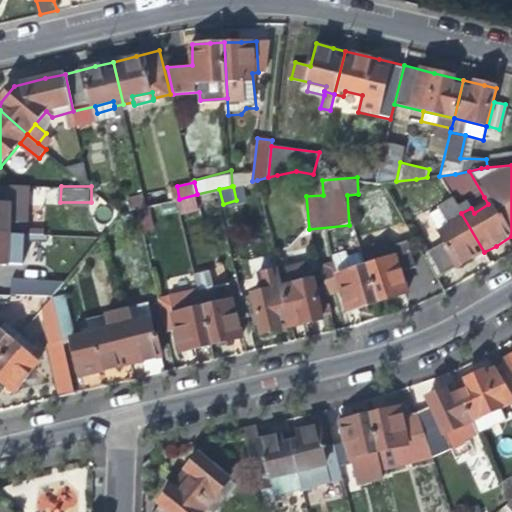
[(201,208),(197,194),(179,199),(183,212),(201,208)]
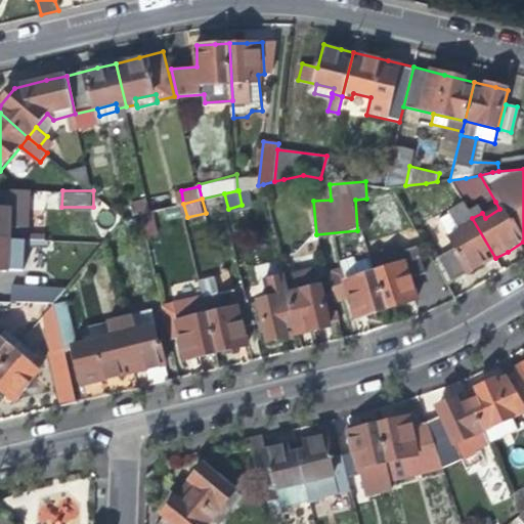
[(481,210),(482,213),(485,218),(499,209),(495,202),(481,210)]
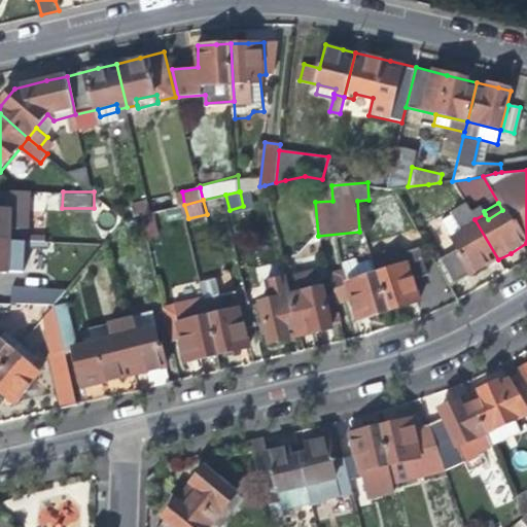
[(189,226),(188,218),(184,205),(174,207),(179,229),(189,226)]
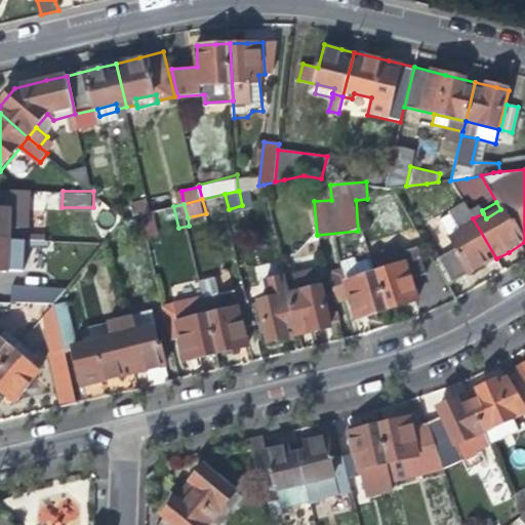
[(477,271),(496,258),(473,218),(465,204),(455,210),(456,211),(467,230),(452,238),(450,239),(456,250),(440,260),(454,284),(477,271)]
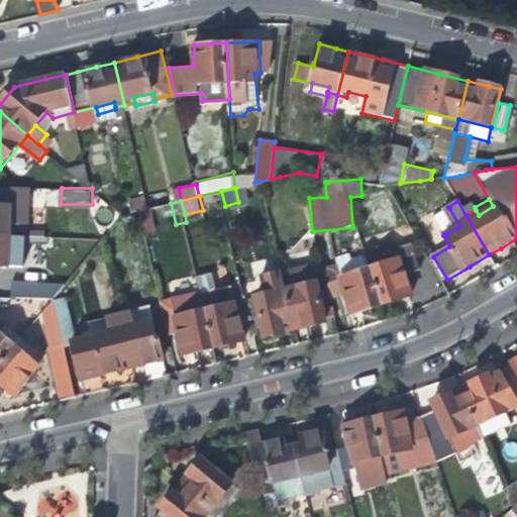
[(29,236),(30,205),(0,204),(0,235),(24,236),(29,236)]
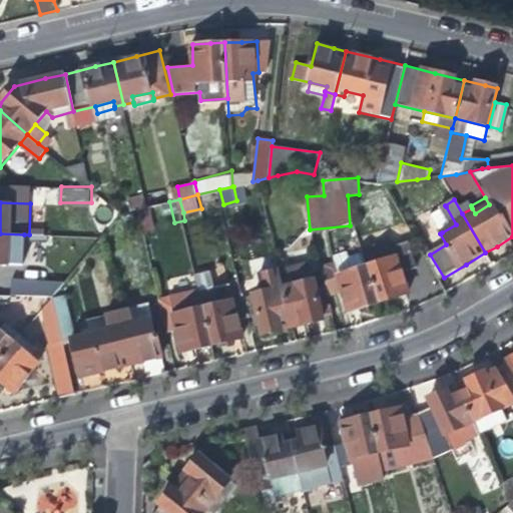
[(150,206),(147,206),(140,208),(144,230),(155,227),(150,206)]
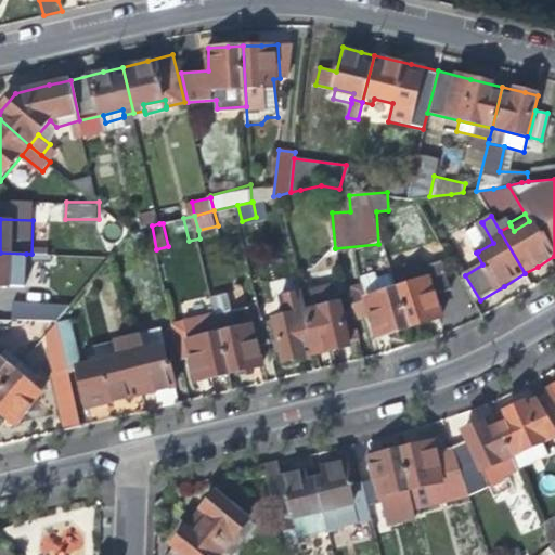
[(466,232),(478,252),(493,243),(482,223),(466,232)]
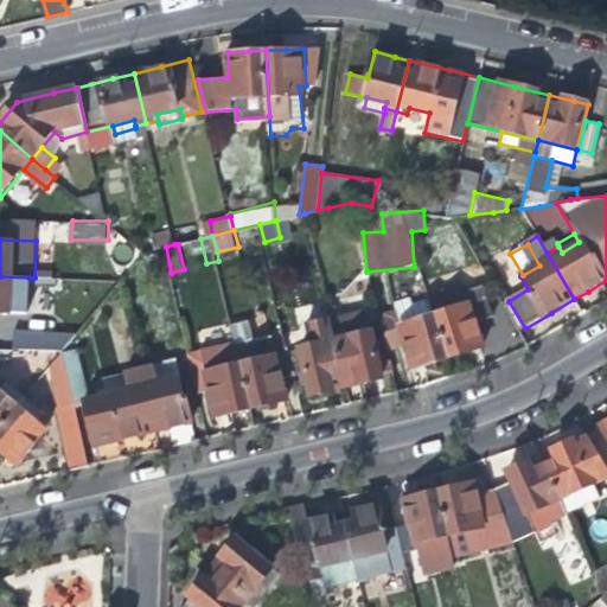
[(0,310),(10,311),(27,312),(29,278),(0,276),(0,310)]
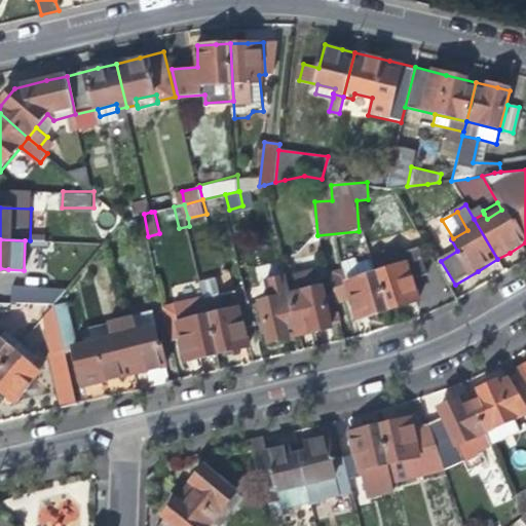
[(420,249),(406,254),(409,264),(378,274),(390,310),(410,304),(421,300),(414,280),(428,275),(420,249)]
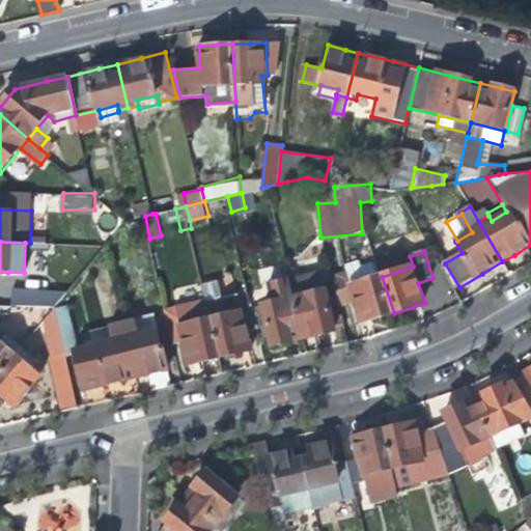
[(409,252),(378,261),(382,277),(413,267),(410,256),(409,252)]
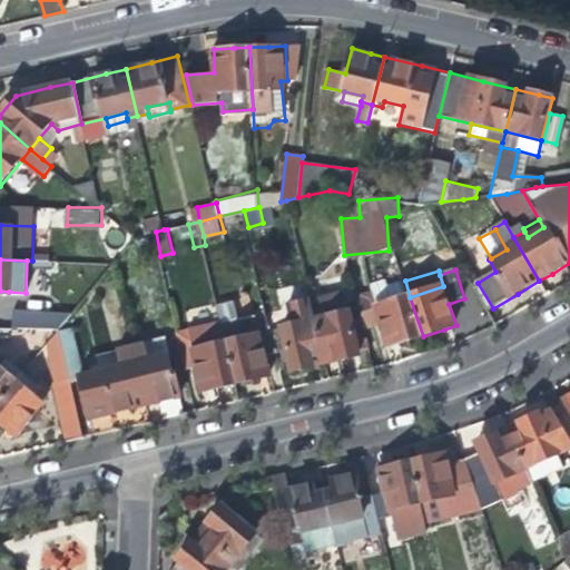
[(405,281),(372,292),(376,307),(410,297),(405,281)]
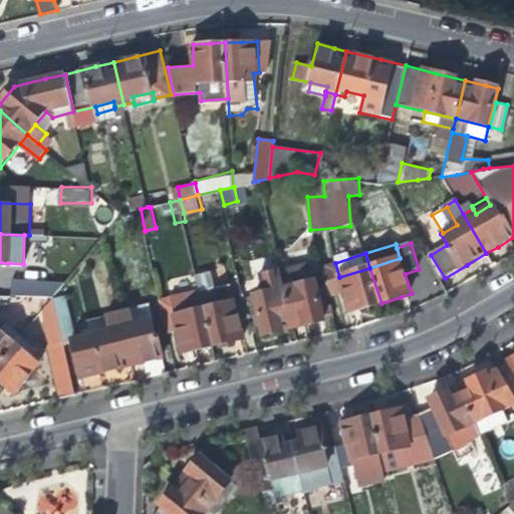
[(310,267),(297,271),(300,284),(324,279),(321,268),(320,262),(310,265),(310,267)]
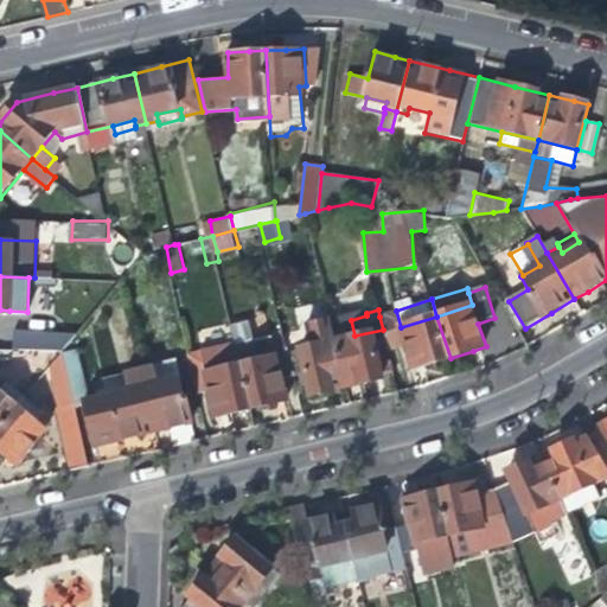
[(396,311),(379,317),(383,330),(388,352),(407,346),(414,369),(432,364),(451,358),(436,317),(401,327),(396,311)]
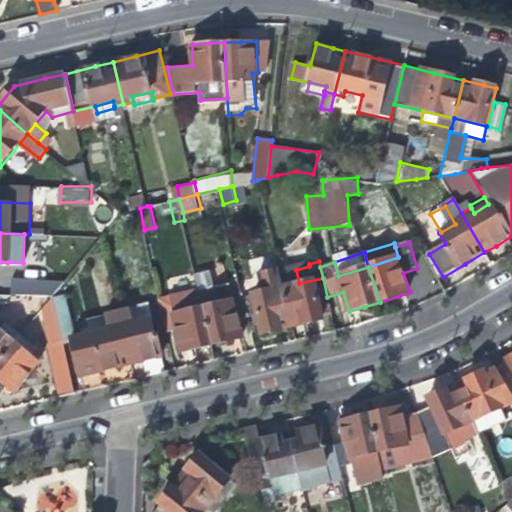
[(299,283),(296,270),(309,266),(309,264),(280,271),(293,326),(313,321),(332,317),(327,297),(323,278),(299,283)]
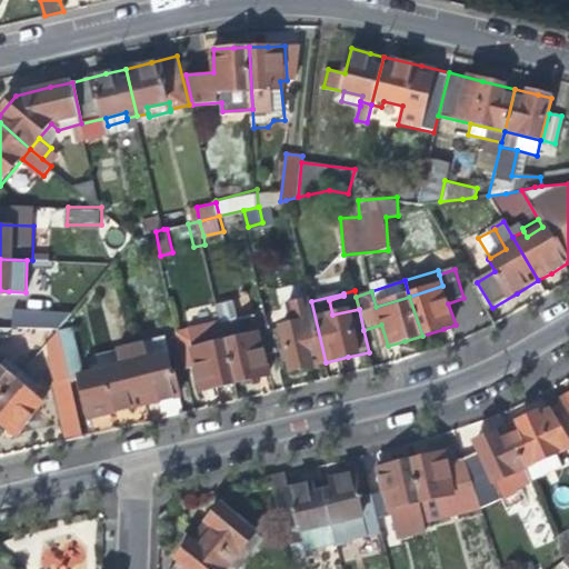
[(309,367),(326,362),(311,301),(289,307),(293,325),(271,330),(277,352),(288,349),(293,370),(309,367)]
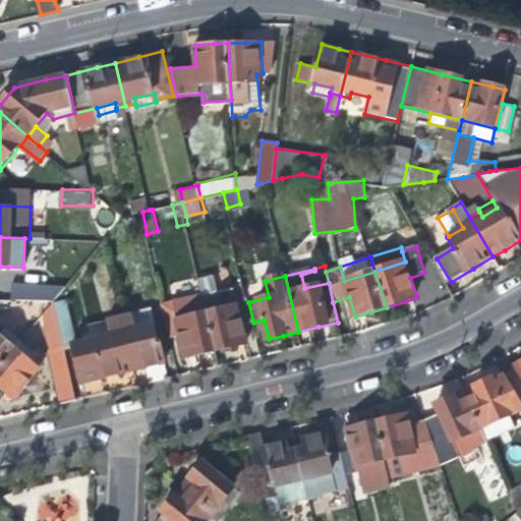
[(10,283),(9,300),(39,300),(39,284),(10,283)]
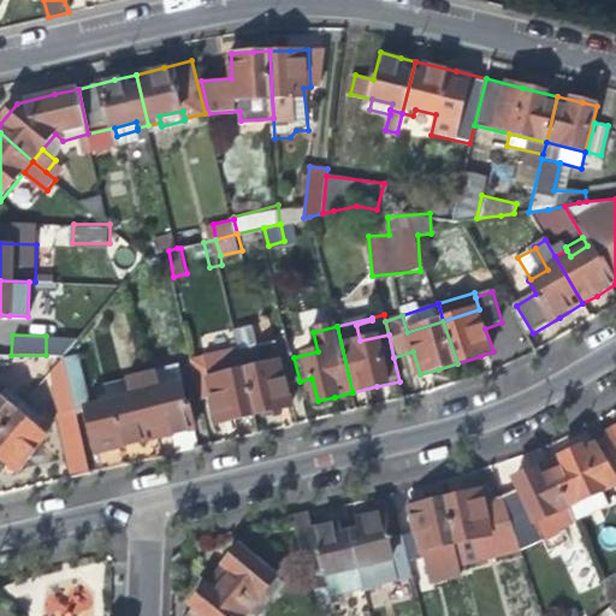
[(240,419),(258,414),(247,368),(242,348),(193,360),(201,395),(213,391),(221,422),(240,419)]
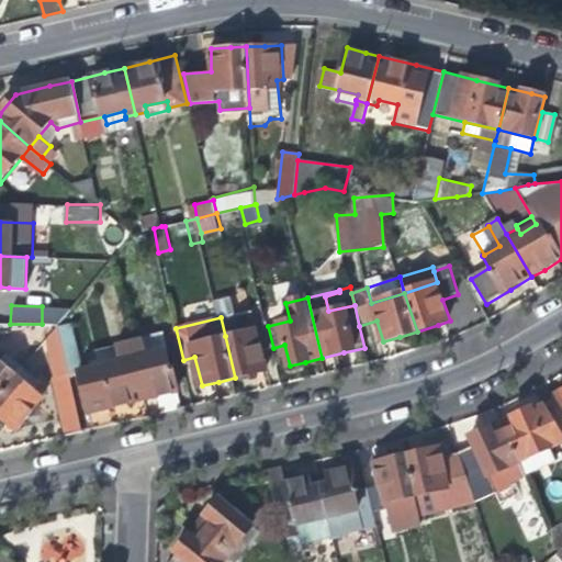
[(245,332),(225,336),(235,378),(253,374),(268,371),(262,350),(273,348),(268,326),(267,321),(244,326),(245,332)]
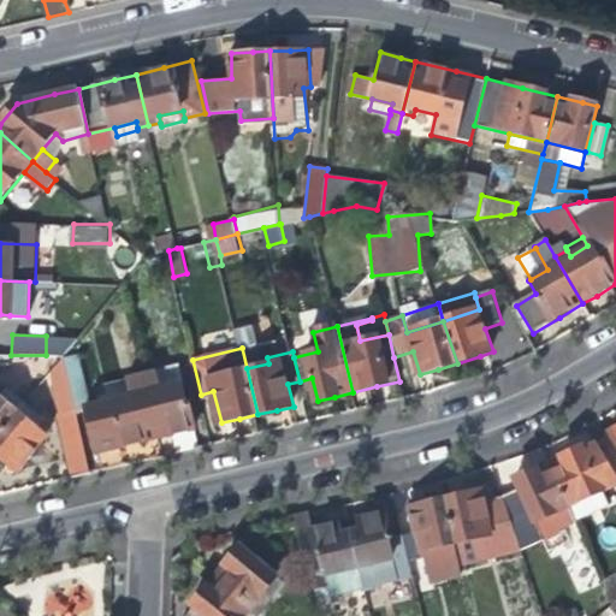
[(0,372),(48,375),(52,371),(64,356),(46,355),(11,355),(0,354),(0,372)]
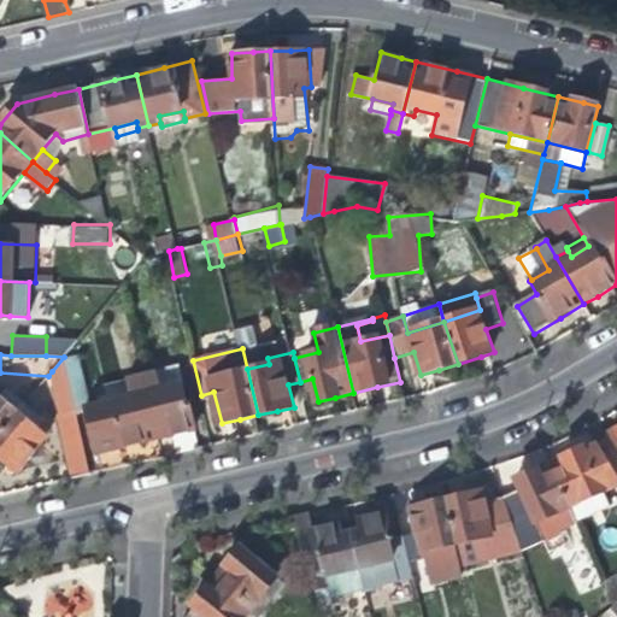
[(80,354),(64,358),(71,389),(76,410),(88,407),(99,452),(103,452),(106,470),(128,465),(123,447),(140,442),(159,439),(145,374),(144,370),(121,375),(122,378),(106,383),(107,392),(99,394),(101,403),(92,405),(80,354)]
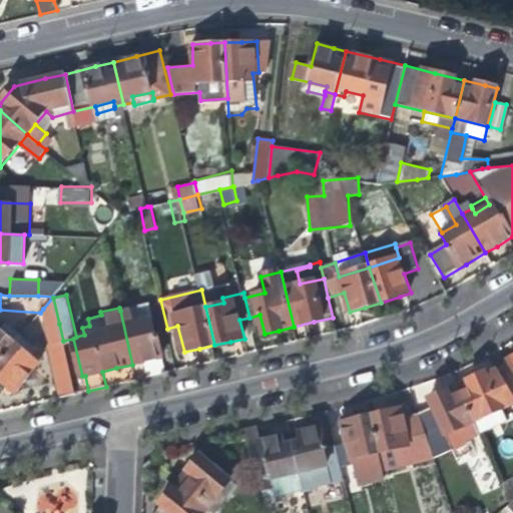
[(48,328),(59,324),(53,298),(53,297),(43,309),(48,328)]
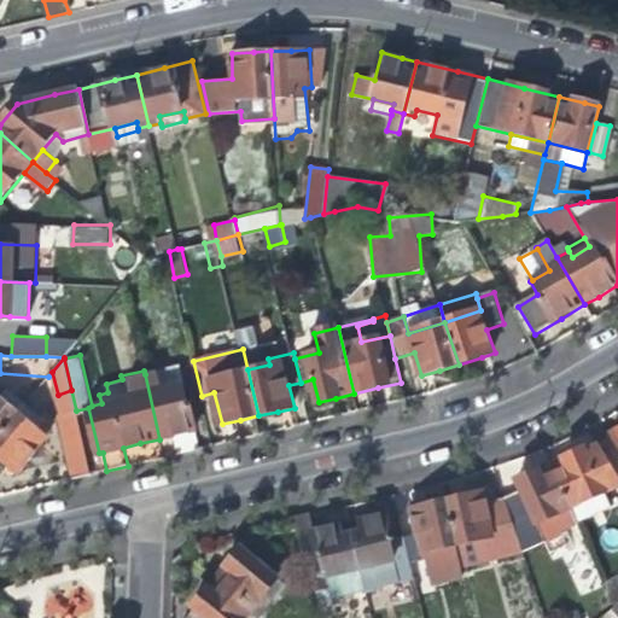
[(145,374),(159,439),(175,436),(180,454),(190,452),(202,449),(190,398),(187,398),(184,385),(186,384),(180,357),(143,367),(144,371),(145,374)]
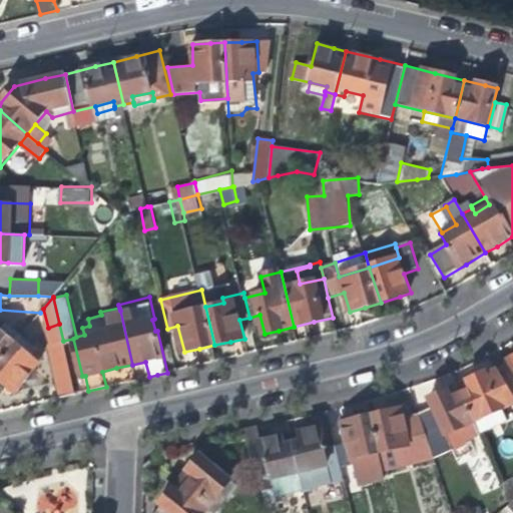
[(6,324),(0,330),(0,333),(14,345),(21,336),(6,324)]
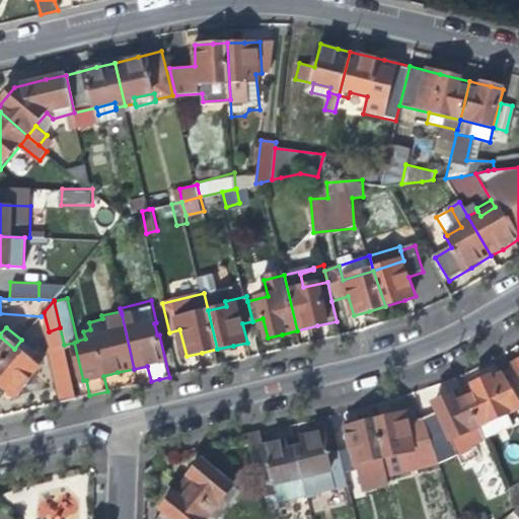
[(64,345),(60,327),(49,331),(54,355),(66,352),(64,345)]
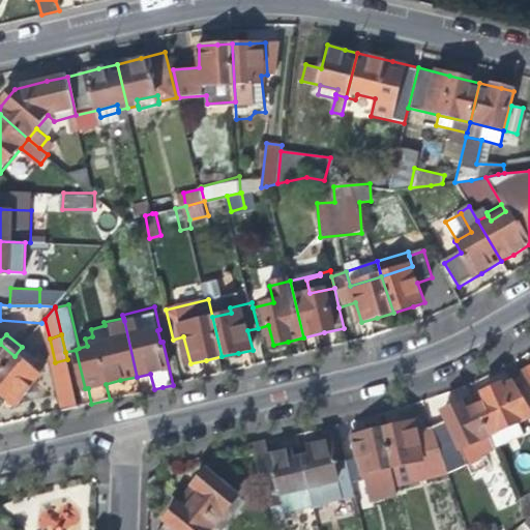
[(0,373),(15,356),(0,344),(0,373)]
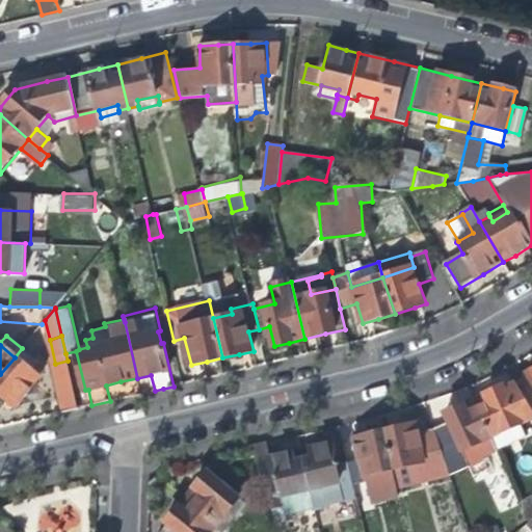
[(45,368),(22,348),(15,357),(30,370),(37,376),(45,368)]
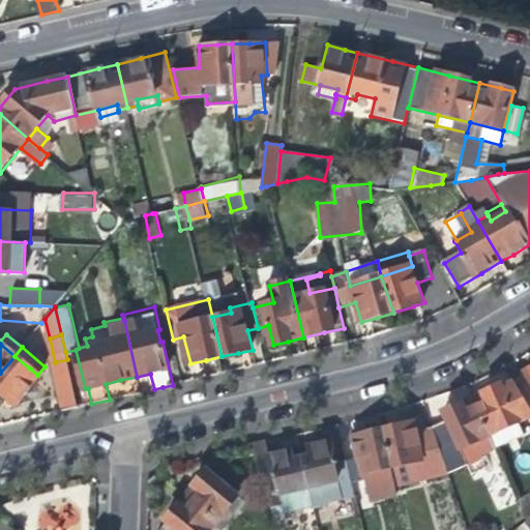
[(30,369),(15,356),(0,373),(0,392),(3,395),(16,405),(30,387),(29,386),(37,375),(30,369)]
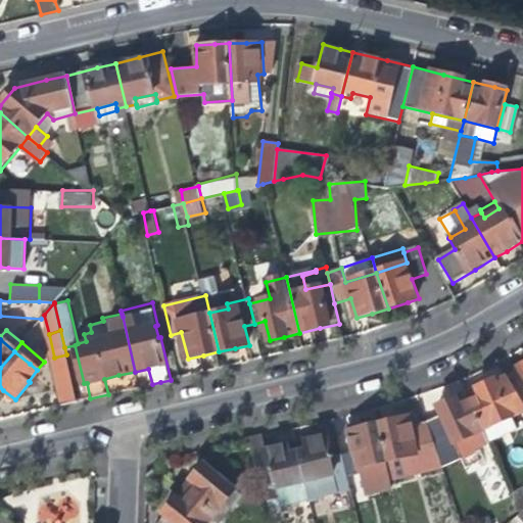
[(51,358),(60,406),(78,401),(68,365),(66,354),(54,358),(51,358)]
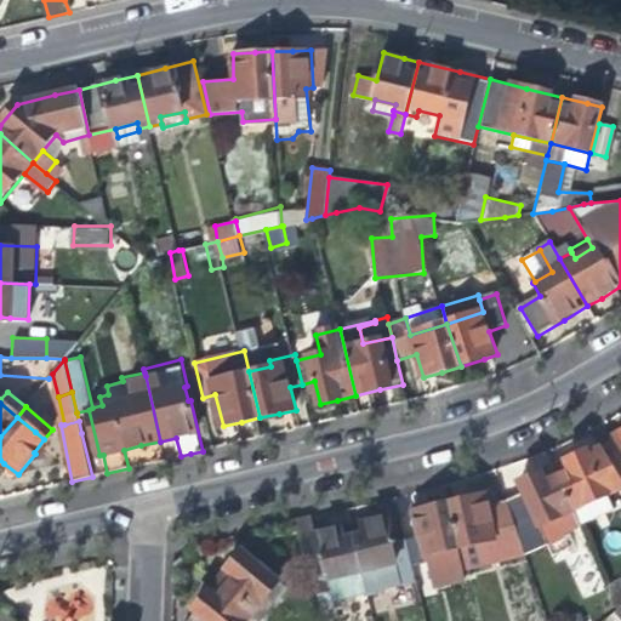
[(617,440),(604,448),(620,476),(620,432),(615,437),(617,440)]
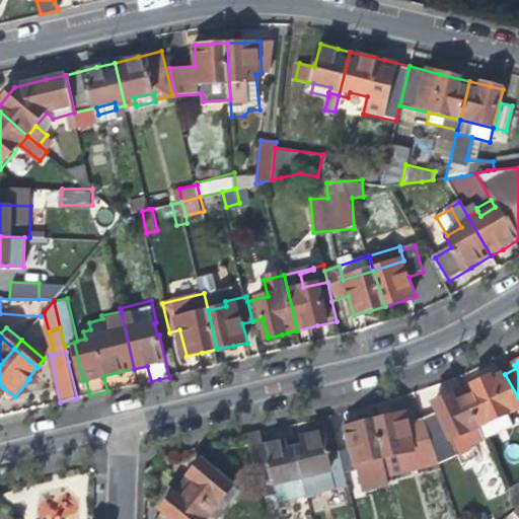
[(510,412),(518,408),(518,397),(505,374),(504,372),(493,378),(492,376),(483,380),(463,389),(479,426),(485,438),(487,442),(517,429),(510,412)]
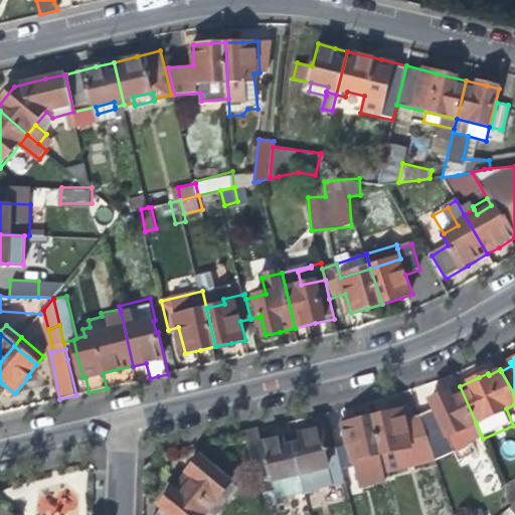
[(434,407),(420,413),(436,459),(453,453),(457,463),(473,456),(468,445),(483,439),(481,435),(476,422),(460,386),(445,393),(430,400),(434,407)]
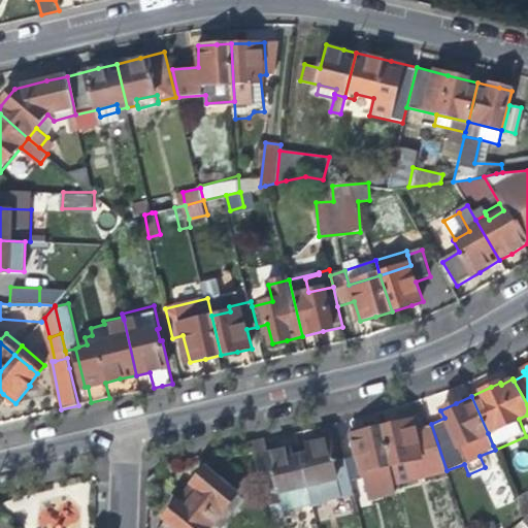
[(425,457),(430,474),(447,470),(431,424),(417,429),(414,419),(403,421),(382,426),(391,465),(425,457)]
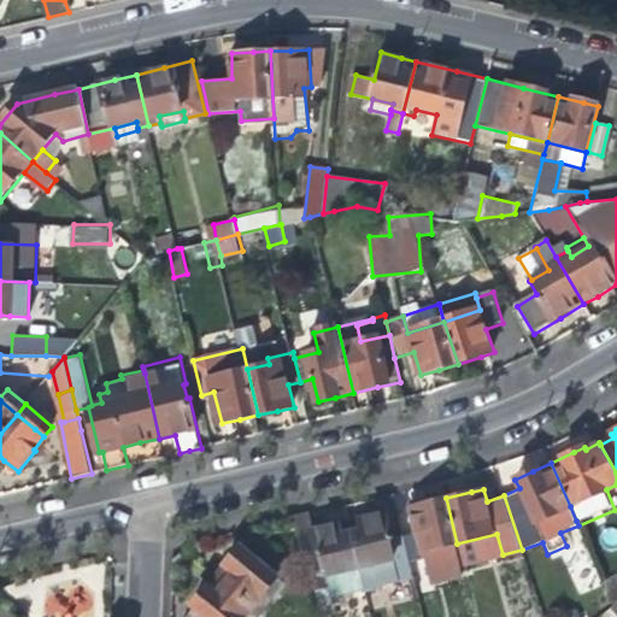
[(465,576),(462,564),(457,544),(446,498),(430,503),(410,507),(422,558),(429,557),(435,583),(465,576)]
